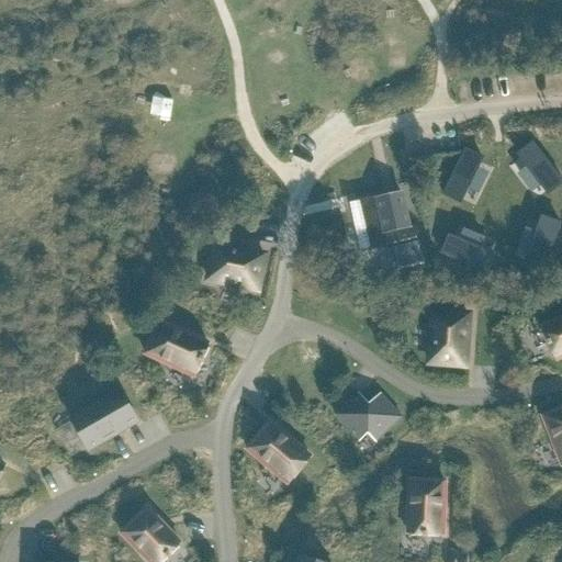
[(531,139),(515,150),(542,190),(560,178),(531,139)]
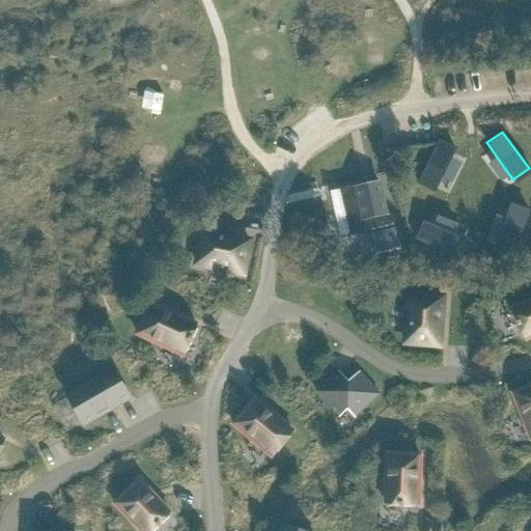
[(438,151),(415,195),(434,204),(455,161),(438,151)]
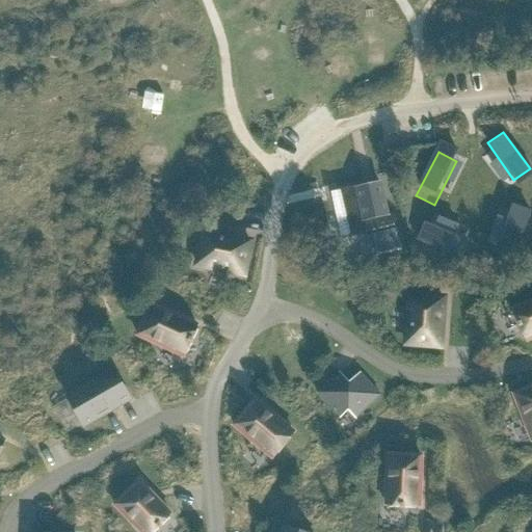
[(353,185),(340,189),(349,229),(349,232),(350,237),(396,225),(394,214),(389,215),(381,181),(353,187),(353,185)]
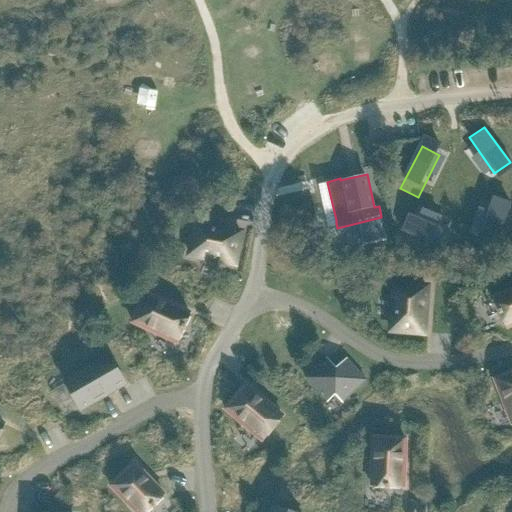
[(509,202),(489,196),(474,240),(494,246),(509,202)]
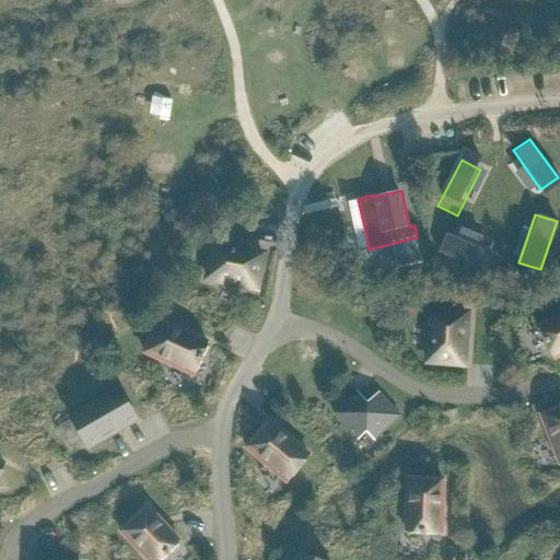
[(490,253),(447,236),(440,257),(482,272),(490,253)]
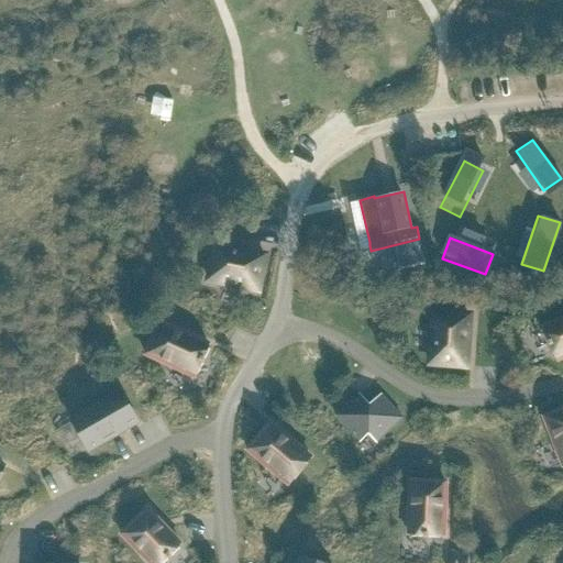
[(243,286),(257,289),(265,254),(216,244),(209,279),(223,283),(224,279),(243,284),(243,286)]
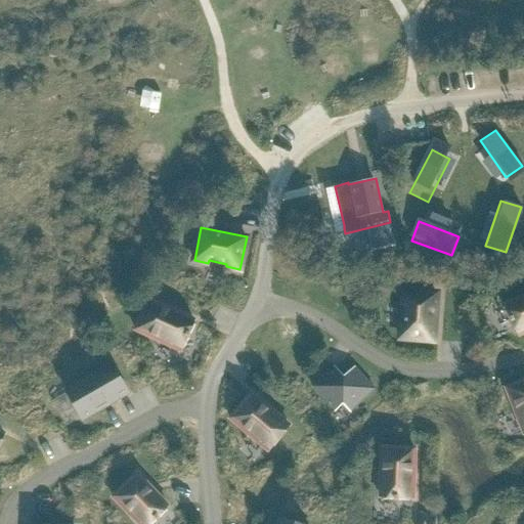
[(401,323),(400,338),(433,340),(437,294),(403,291),(403,299),(402,305),(405,305),(403,323),(401,323)]
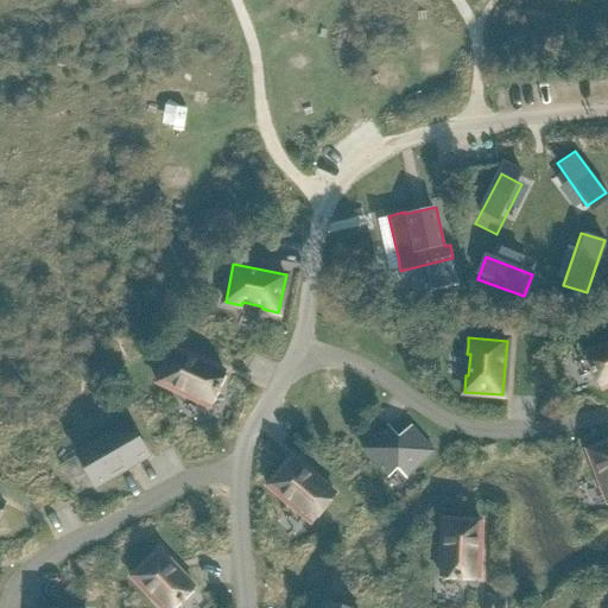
[(222,375),(223,371),(171,348),(156,384),(208,406),(210,403),(214,404),(226,377),(222,375)]
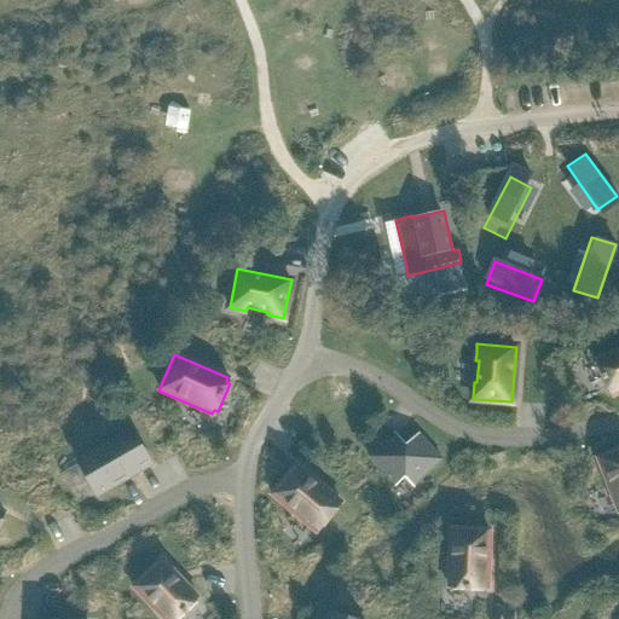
[(80,461),(99,495),(151,464),(132,431),(80,461)]
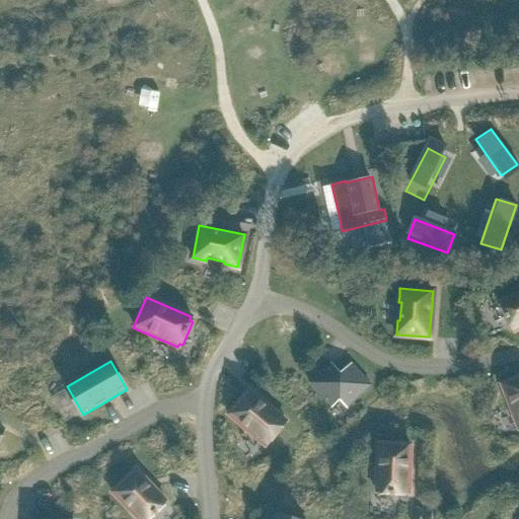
[(340,400),(347,408),(371,385),(351,363),(341,373),(331,363),(310,382),(332,406),(340,400)]
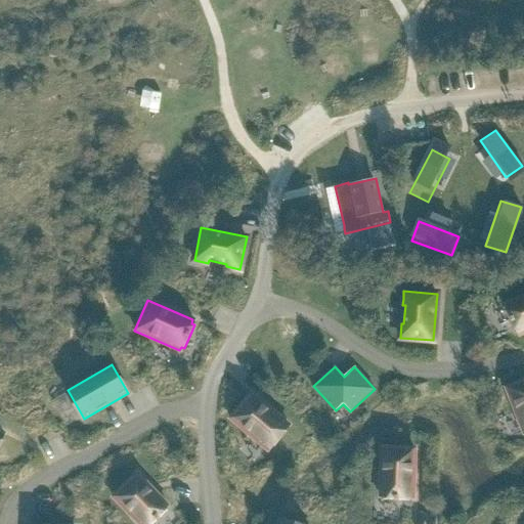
[(523,380),(506,388),(523,433),(523,380)]
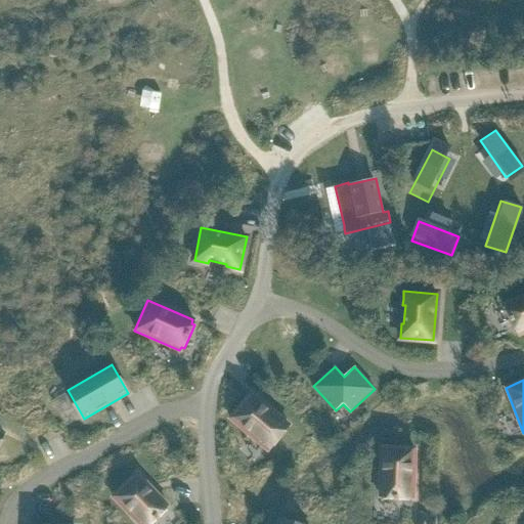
[(252,393),(230,419),(268,450),(290,425),(252,393)]
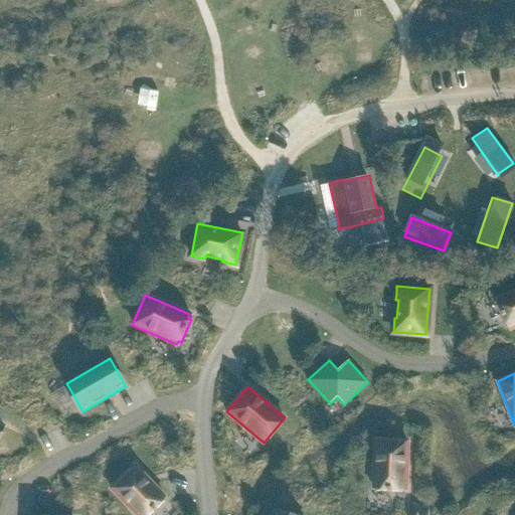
[(402,489),(405,490),(407,441),(375,440),(373,488),(377,488),(376,491),(387,491),(391,492),(391,491),(402,492),(402,489)]
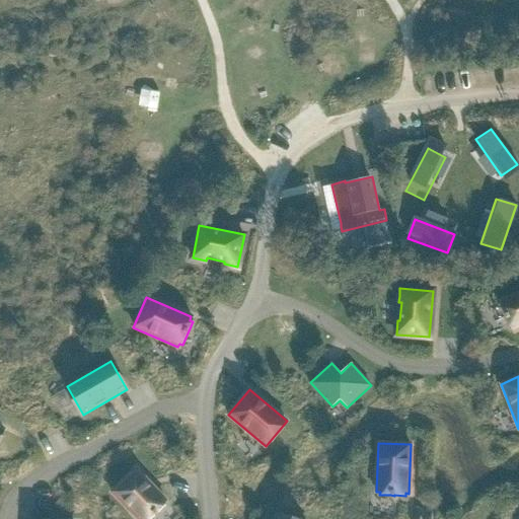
[(163,503),(166,500),(136,469),(113,492),(138,518),(149,518),(154,515),(157,512),(165,504),(163,503)]
